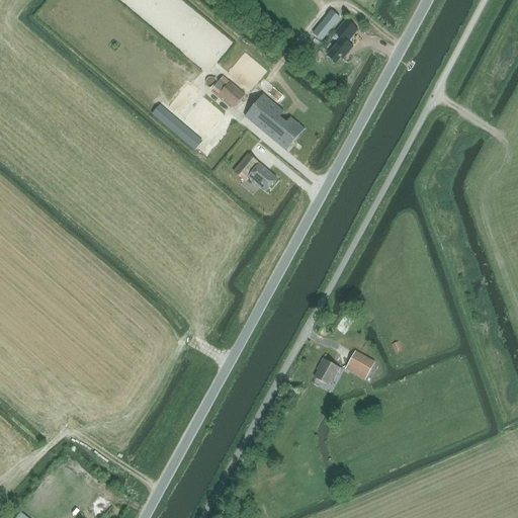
[(347,22),(328,46),(334,51),(328,58),(337,65),(345,54),(347,55),(353,48),(347,44),(353,36),(351,35),(356,29),(347,22)]
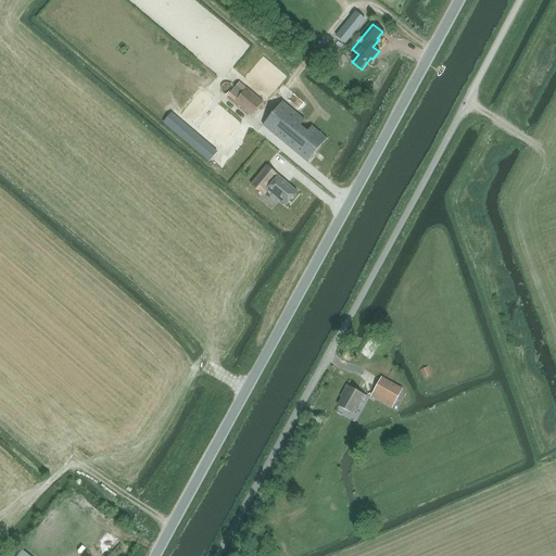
[(227,75),(225,85),(232,87),(235,77),(227,75)]
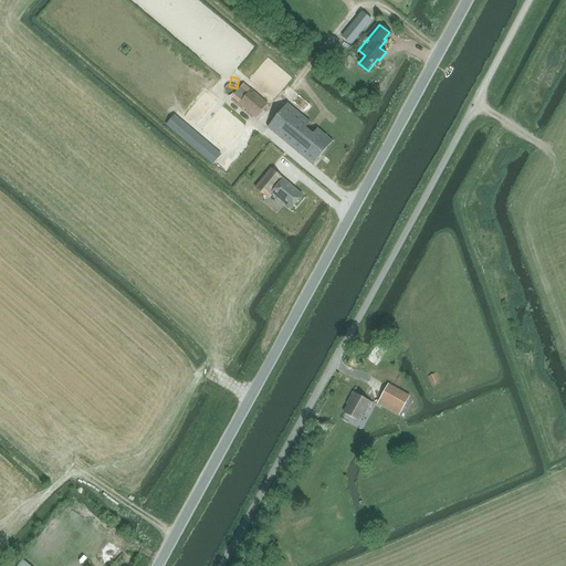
[(260,111),(272,97),(248,76),(237,90),(260,111)]
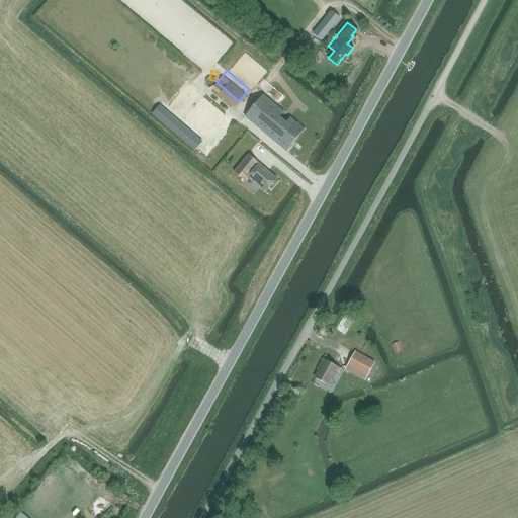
[(218,84),(212,90),(220,95),(224,90),(218,84)]
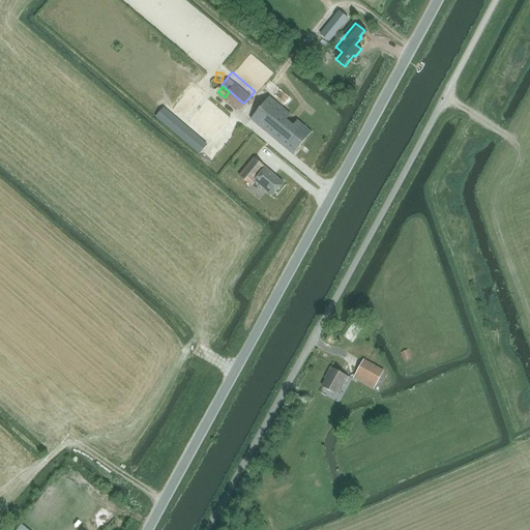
[(269,97),(251,119),(293,154),(312,133),(297,121),(294,124),(287,119),(290,115),(284,109),(269,97)]
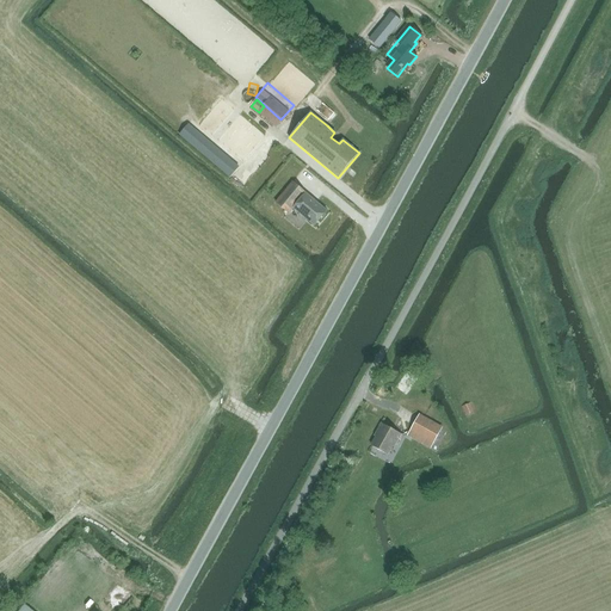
[(189,124),(179,135),(186,141),(223,172),(230,178),(240,167),(232,161),(228,166),(191,136),(196,130),(189,124)]
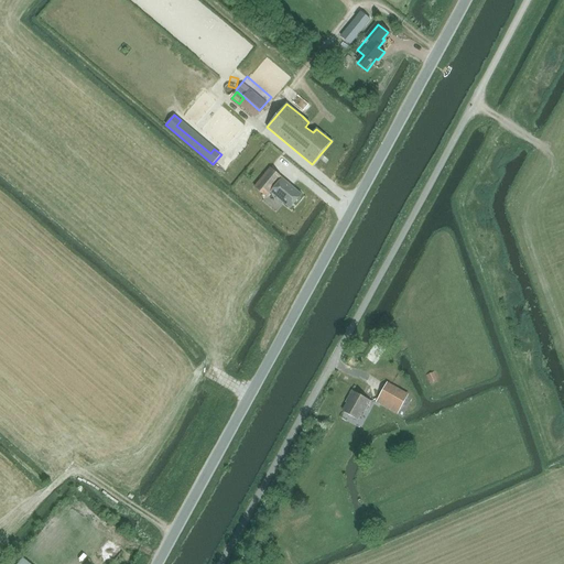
[(229,143),(224,150),(232,156),(238,150),(229,143)]
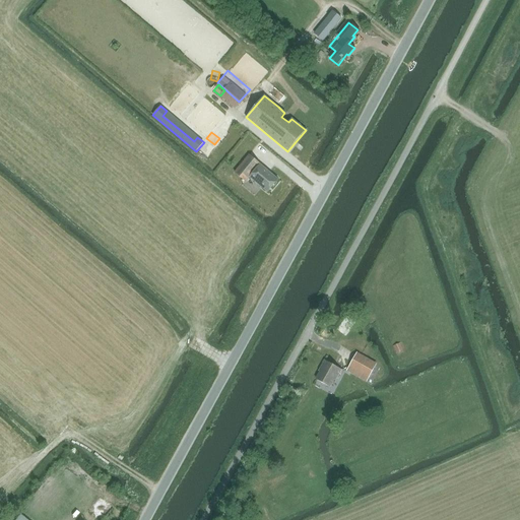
[(267,192),(278,180),(250,155),(236,173),(247,182),(250,178),(267,192)]
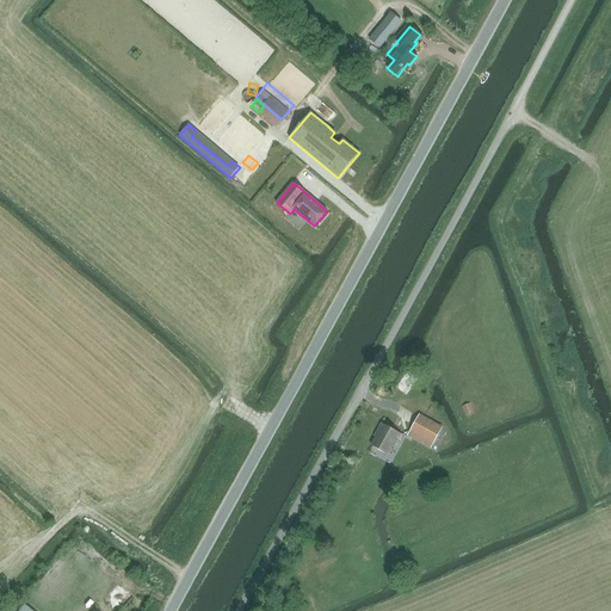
[(468,403),(461,406),(464,415),(471,412),(468,403)]
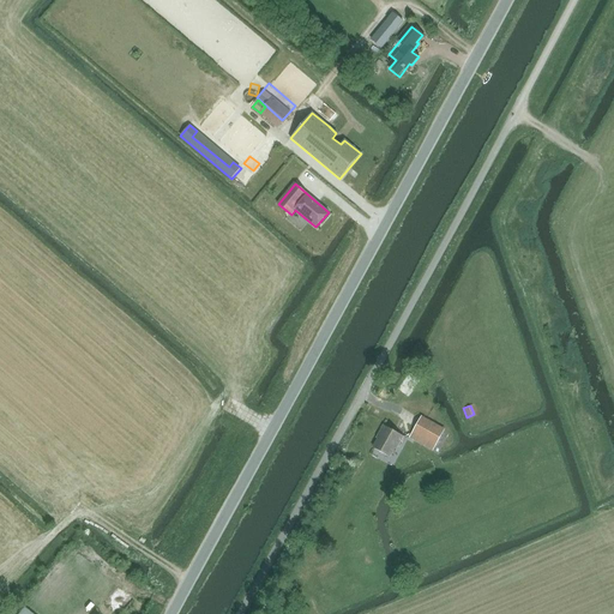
[(435,446),(445,431),(422,419),(413,434),(435,446)]
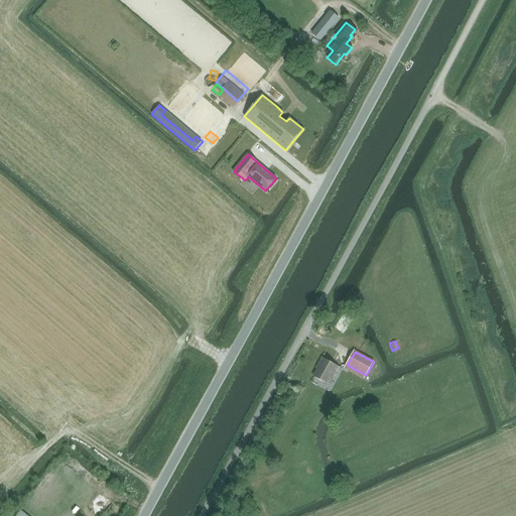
[(318,370),(314,377),(329,385),(333,377),(335,378),(340,368),(324,359),(317,369),(318,370)]
